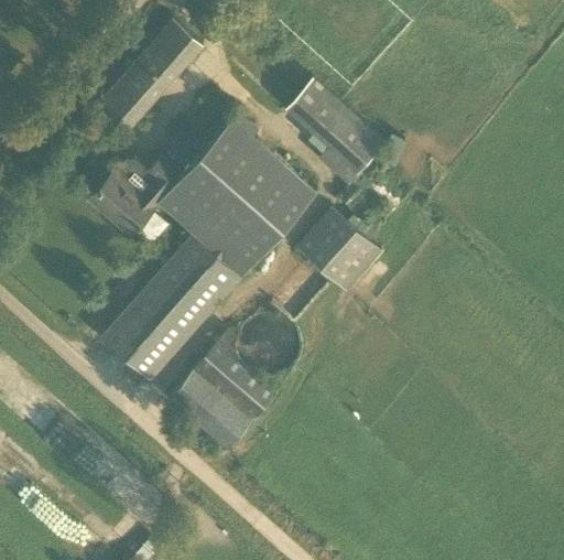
[(204,46),(174,20),(95,109),(125,136),(204,46)]
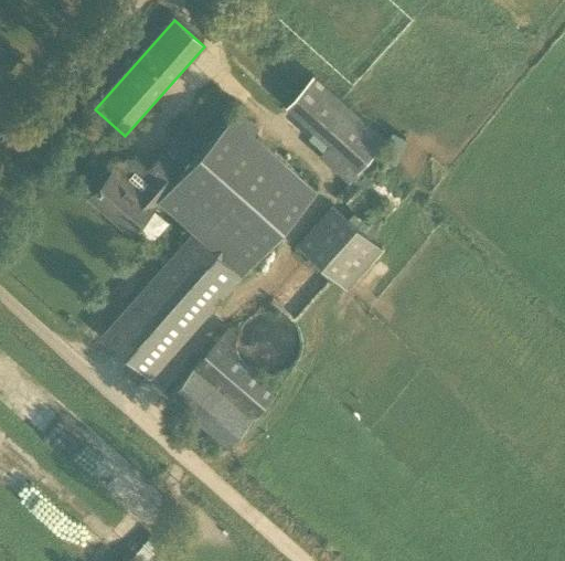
[(0,51),(0,81),(14,65),(0,51)]
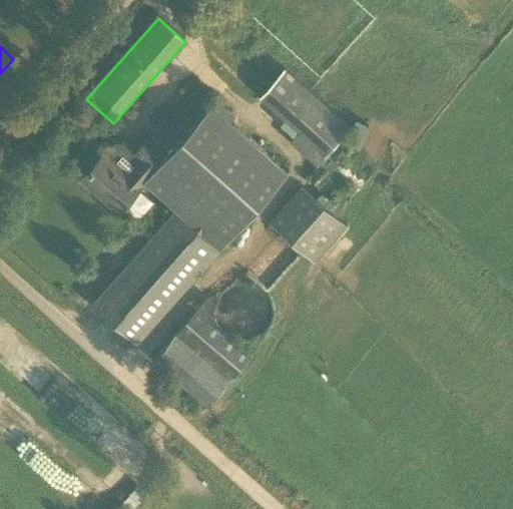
[(286,70),(261,98),(297,130),(288,140),(316,165),(350,128),(286,70)]
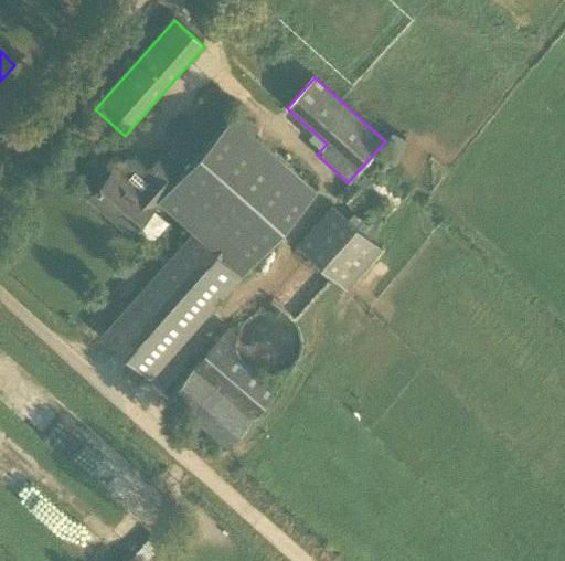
[(243,276),(318,193),(255,137),(259,133),(238,114),(181,177),(160,202),(194,233),(243,276)]
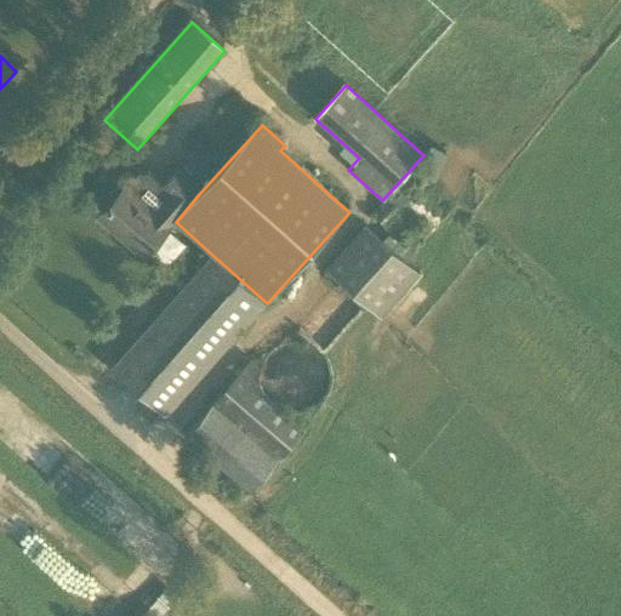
[(431,146),(419,172),(438,181),(450,154),(431,146)]
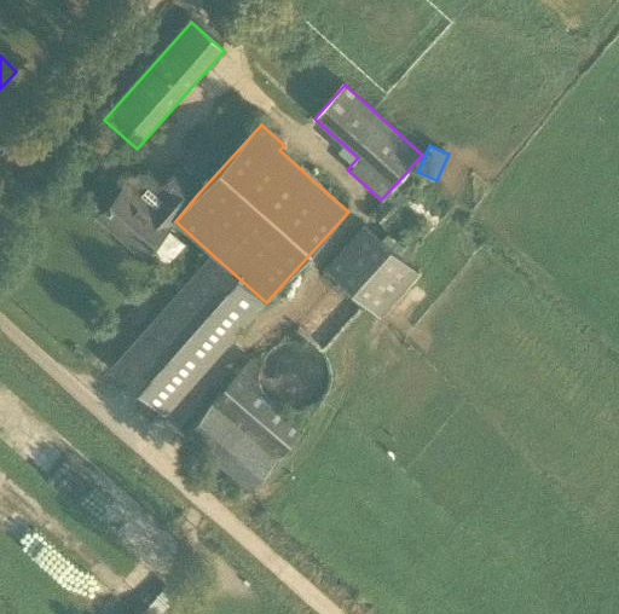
[(175,221),(198,193),(177,174),(162,190),(146,175),(138,175),(99,219),(144,259),(149,254),(165,268),(184,247),(167,232),(169,230),(175,221)]
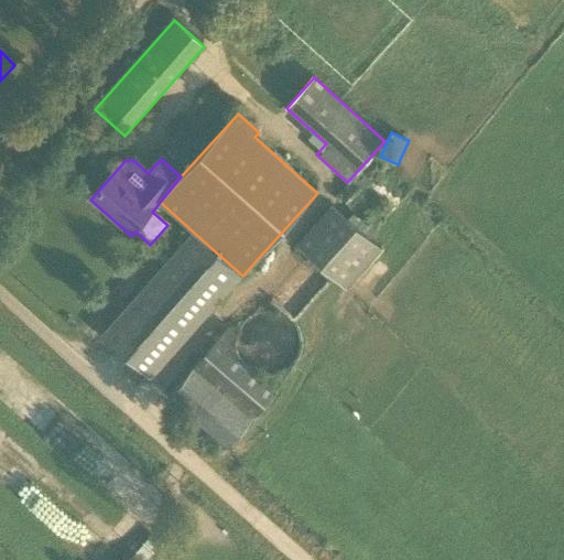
[(381,251),(332,207),(296,245),(345,290),(381,251)]
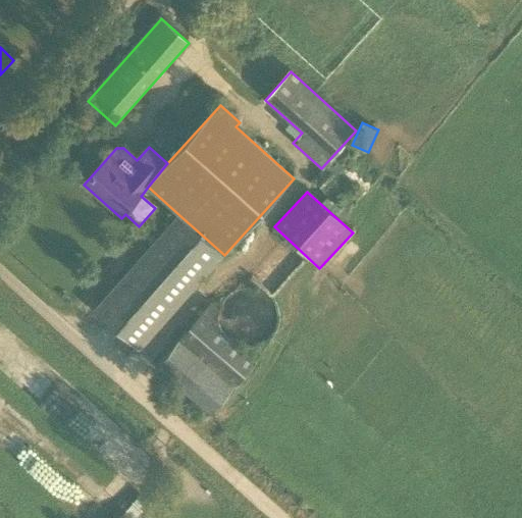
[(141,350),(224,255),(179,215),(96,310),(141,350)]
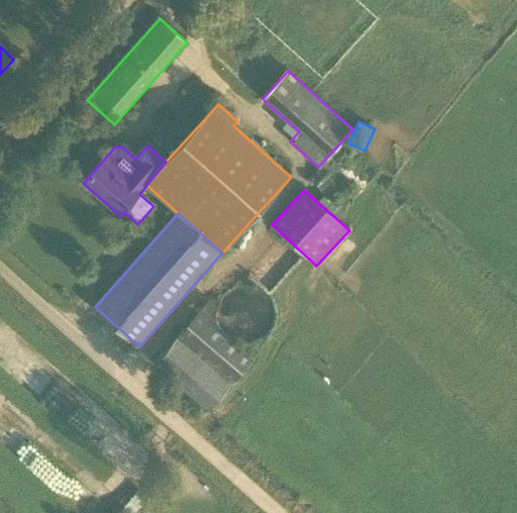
[(251,364),(197,317),(154,365),(209,412),(251,364)]
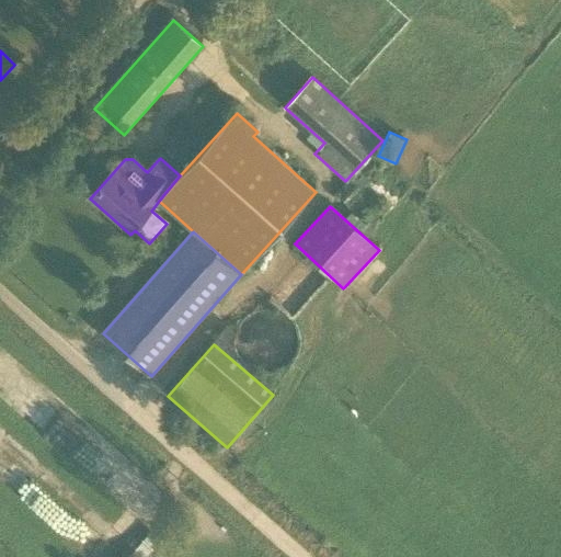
[(59,418),(33,399),(21,416),(47,435),(59,418)]
